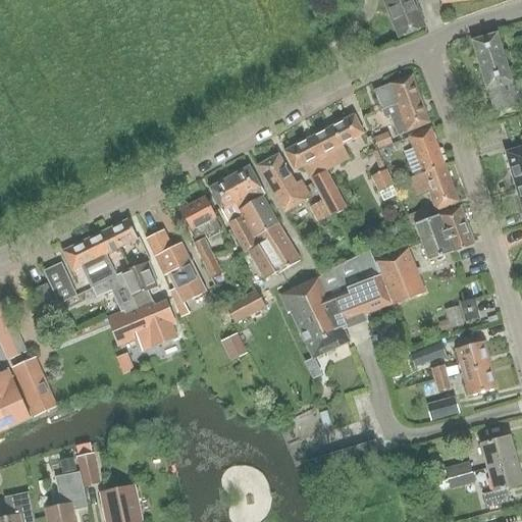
[(384,0),(400,38),(424,28),(413,0),(384,0)]
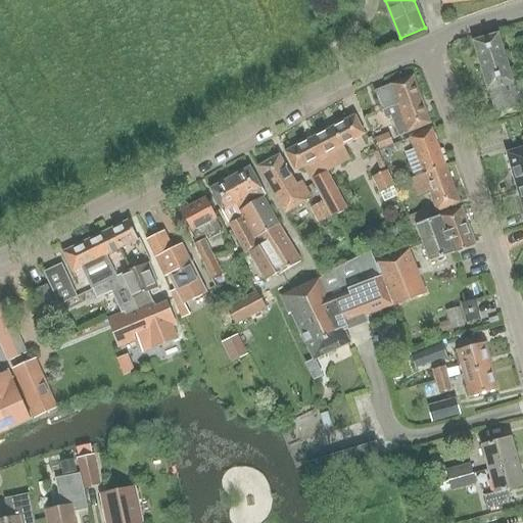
[(513,83),(497,34),(473,42),(487,90),(488,90),(495,113),(519,106),(512,83),(513,83)]
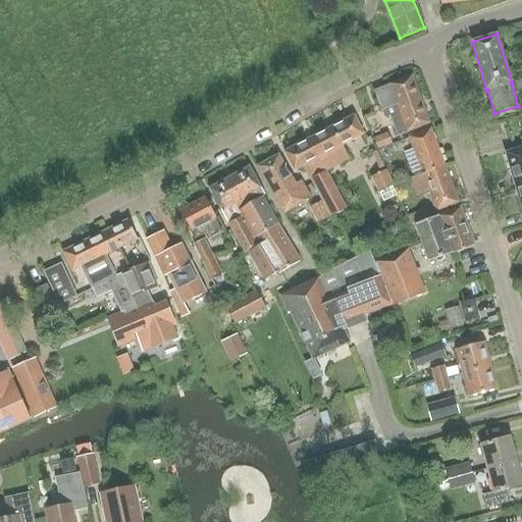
[(374,91),(381,111),(386,109),(398,137),(429,123),(412,75),(374,91)]
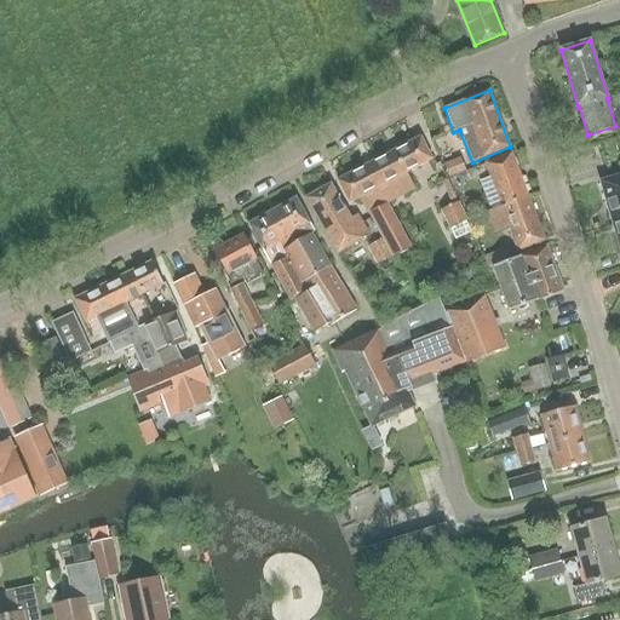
[(420,137),(338,181),(350,204),(359,199),(361,197),(369,212),(386,202),(414,188),(407,173),(432,160),(420,137)]
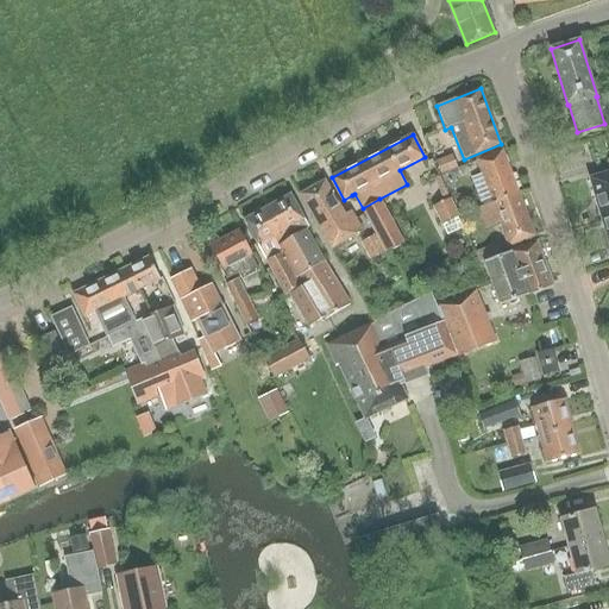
[(477,159),(493,202),(493,203),(519,193),(503,150),(477,159)]
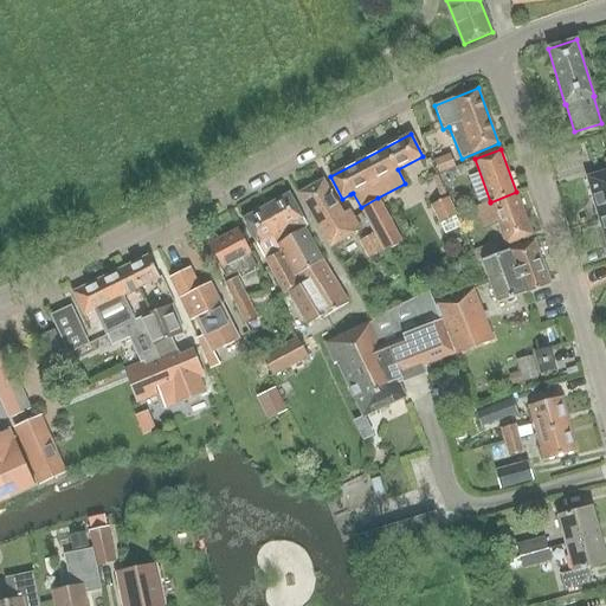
[(453,166),(449,154),(433,160),(438,172),(453,166)]
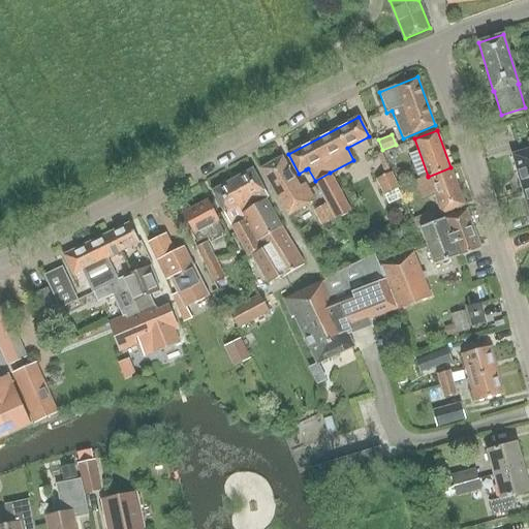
[(524,193),(528,191),(528,149),(511,155),(524,193)]
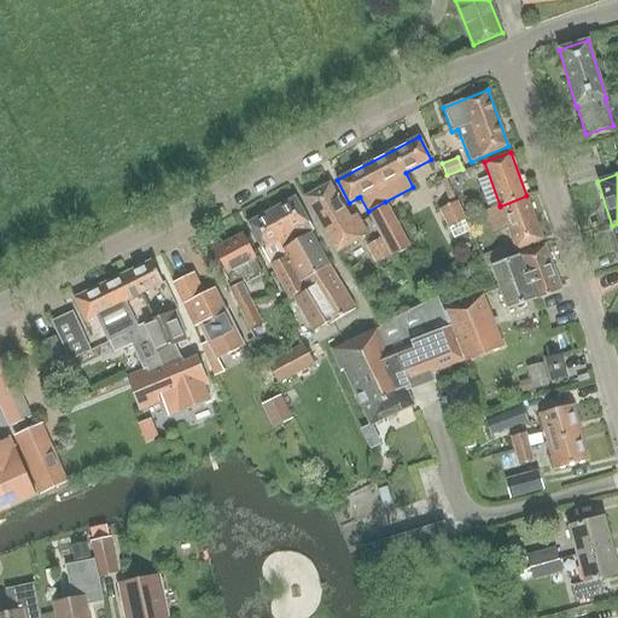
[(350,217),(330,184),(304,198),(337,254),(368,235),(356,214),(350,217)]
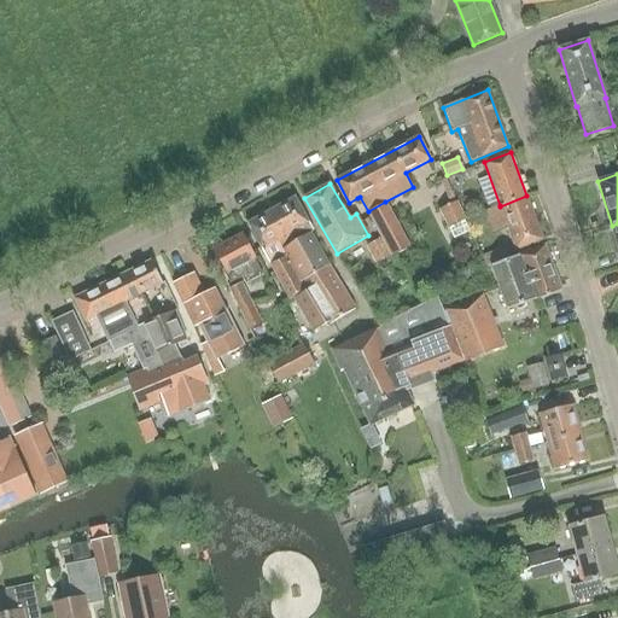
[(500,207),(500,205),(484,211),(493,233),(507,228),(517,250),(543,240),(526,196),(500,207)]
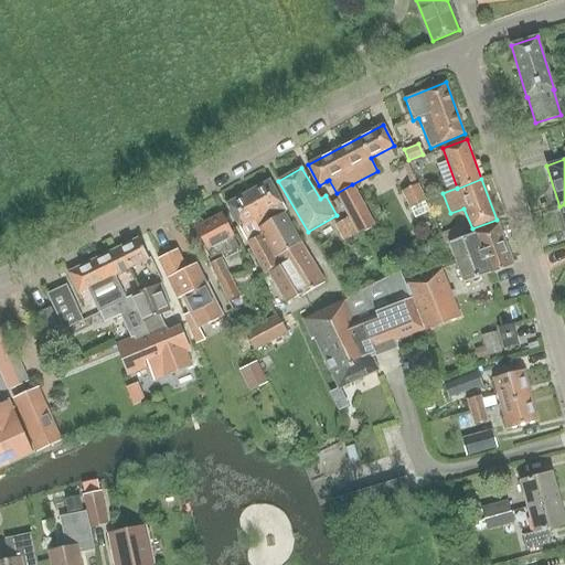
[(247,242),(262,234),(258,228),(284,213),(286,212),(269,181),(227,204),(247,242)]
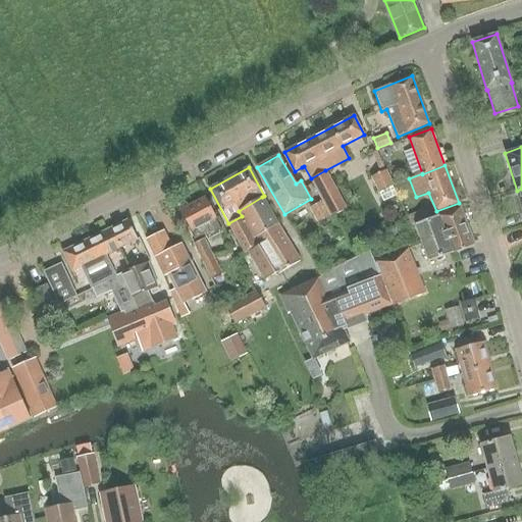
[(393,186),(386,169),(371,176),(377,192),(393,186)]
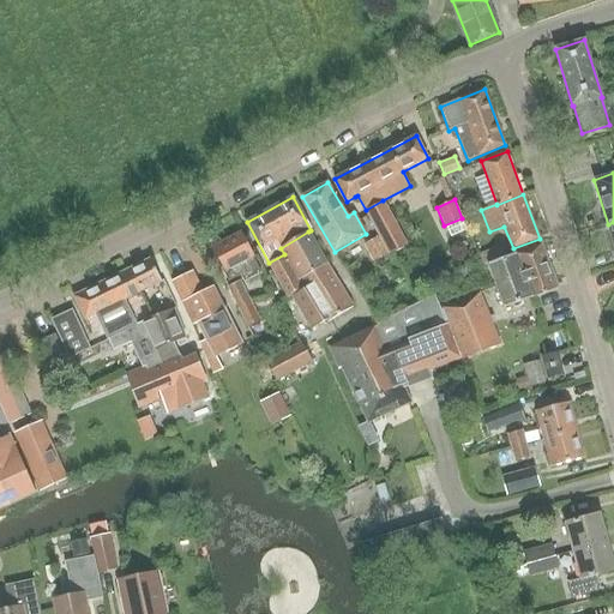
[(405,245),(381,202),(366,210),(390,254),(405,245)]
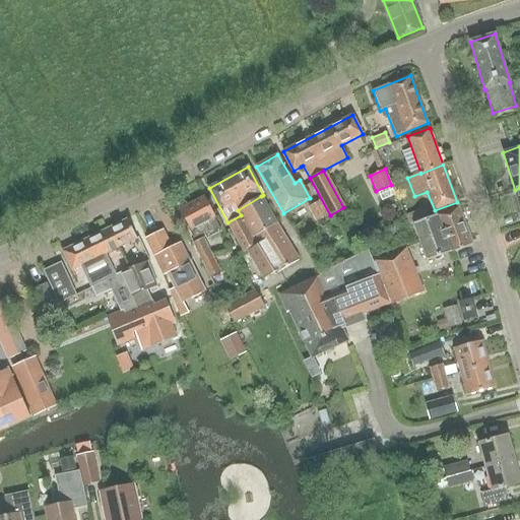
[(238,210),(253,235),(277,223),(261,196),(238,210)]
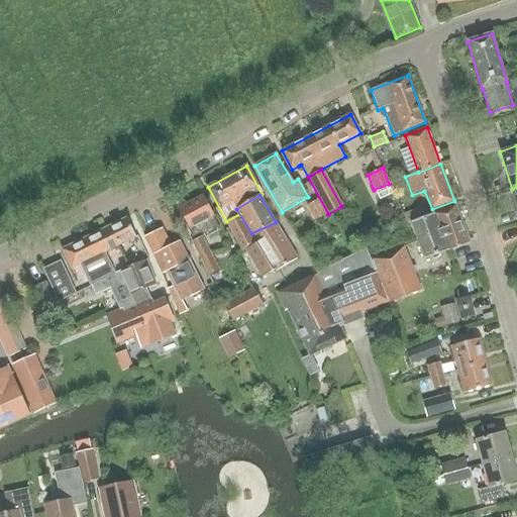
[(213,216),(203,197),(180,209),(188,225),(187,226),(191,235),(203,230),(206,235),(219,228),(213,217),(213,216)]
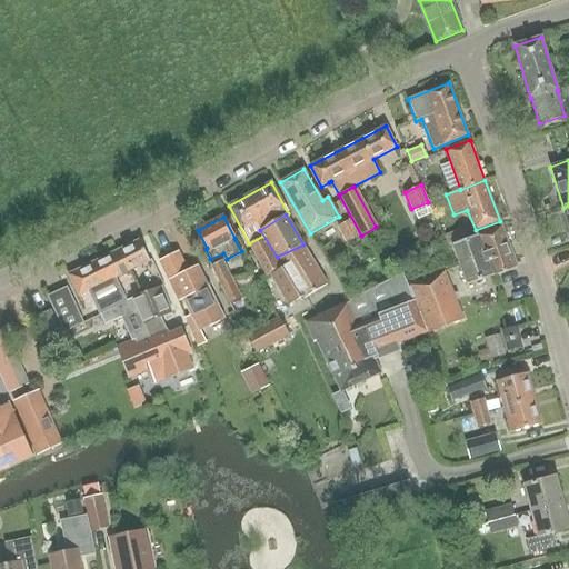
[(358,236),(349,218),(337,225),(347,241),(358,236)]
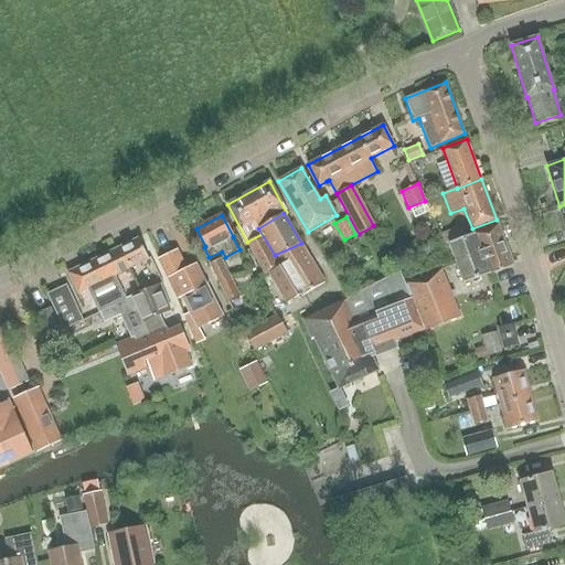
[(514,266),(499,225),(466,237),(461,225),(441,232),(446,245),(450,243),(466,284),(514,266)]
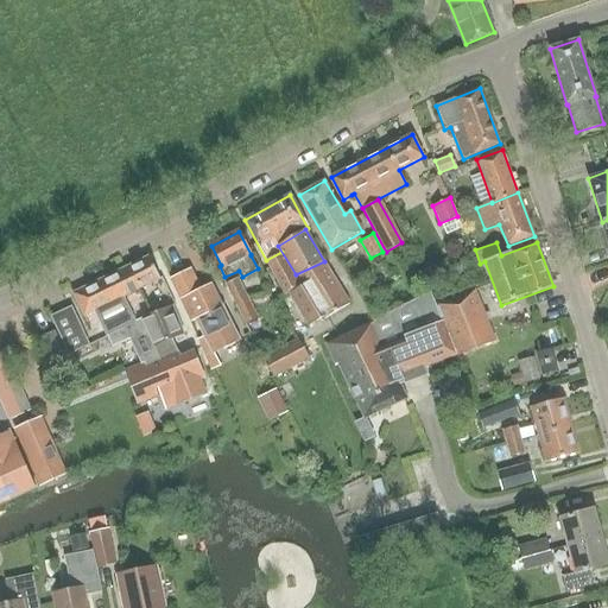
[(285,295),(301,286),(282,252),(266,260),(285,295)]
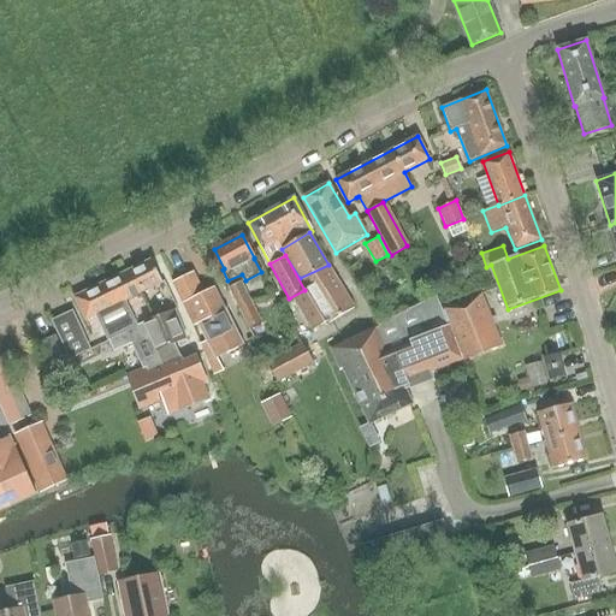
[(152,260),(99,286),(73,298),(84,319),(95,314),(106,338),(137,324),(125,301),(163,283),(152,260)]
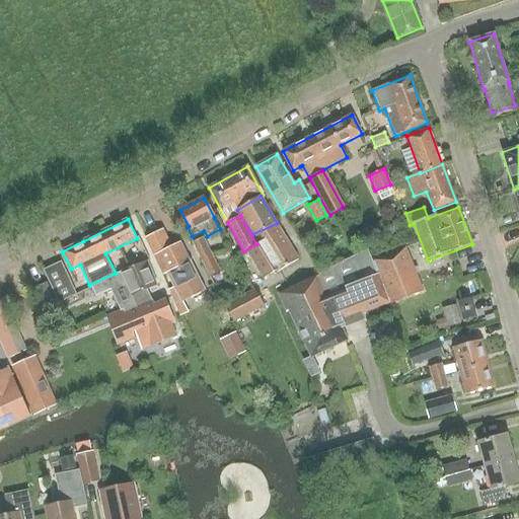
[(277,223),(252,234),(258,244),(247,250),(263,277),(275,270),(277,273),(299,260),(277,223)]
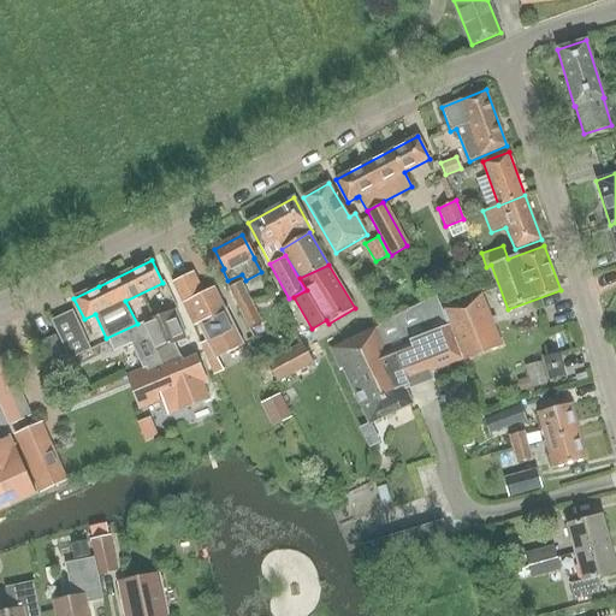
[(207,341),(201,343),(214,374),(223,371),(217,357),(243,345),(225,311),(214,290),(205,296),(194,273),(173,284),(194,327),(199,325),(207,341)]
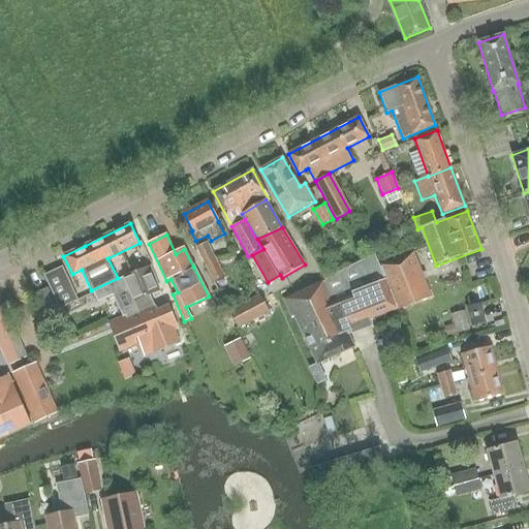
[(195,247),(205,267),(216,260),(206,241),(195,247)]
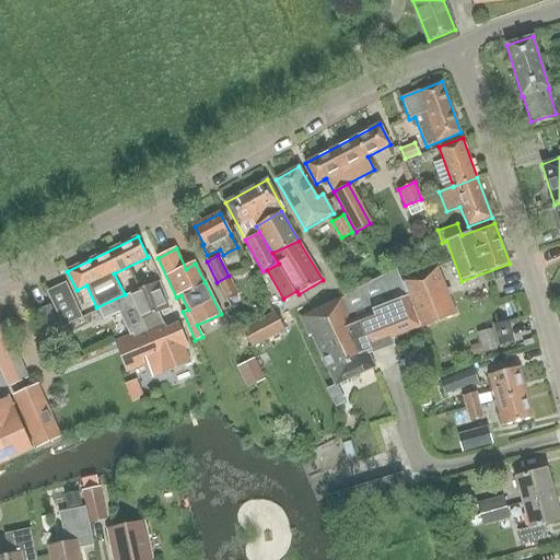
[(421,327),(456,314),(439,268),(404,281),(421,327)]
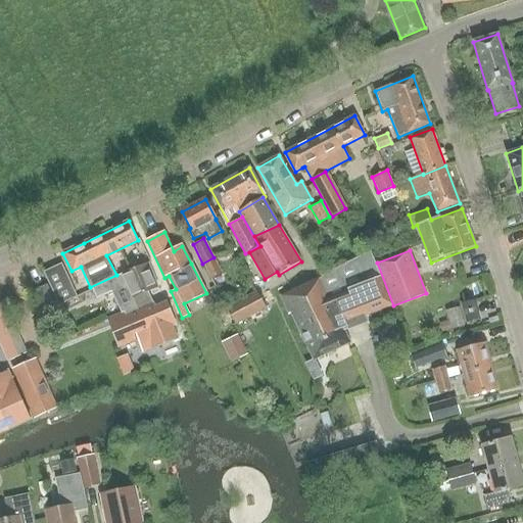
[(321,277),(338,319),(344,331),(372,320),(370,315),(392,306),(372,251),(321,277)]
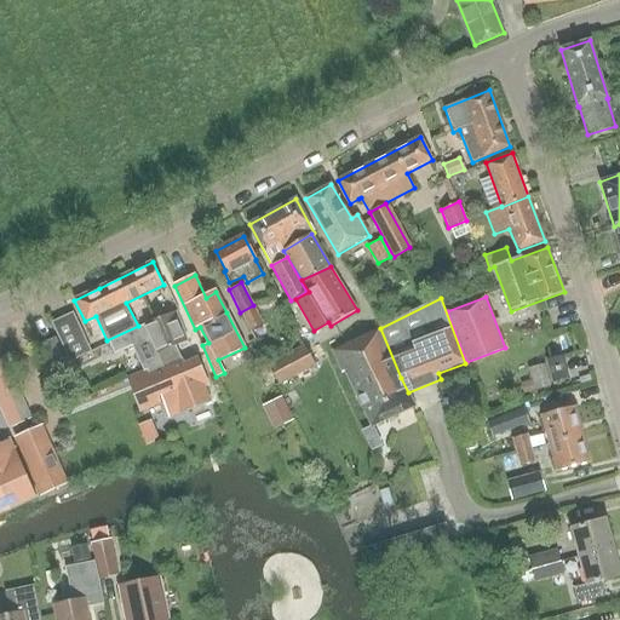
[(253,305),(240,313),(250,332),(263,325),(253,305)]
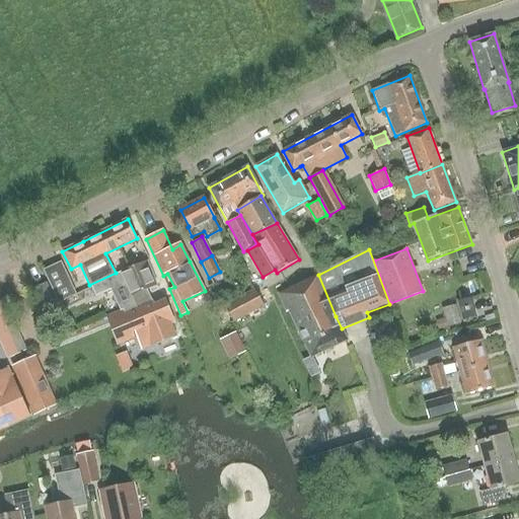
[(157,286),(147,263),(121,273),(121,274),(92,287),(96,296),(110,290),(121,311),(151,299),(147,290),(157,286)]
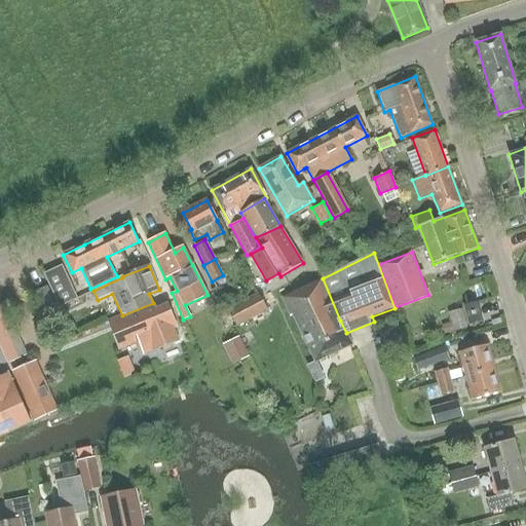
[(283,298),(291,316),(294,315),(315,363),(352,345),(346,333),(340,321),(323,278),(283,298)]
